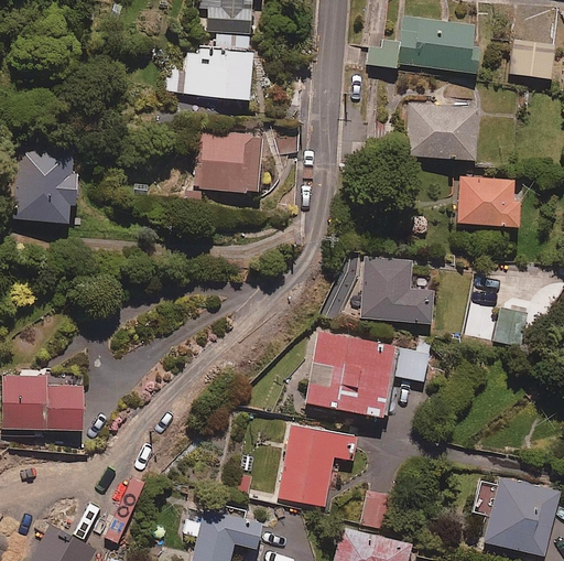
[(213,29),(250,33),(253,0),(198,0),(198,6),(208,7),(206,28),(213,29)]
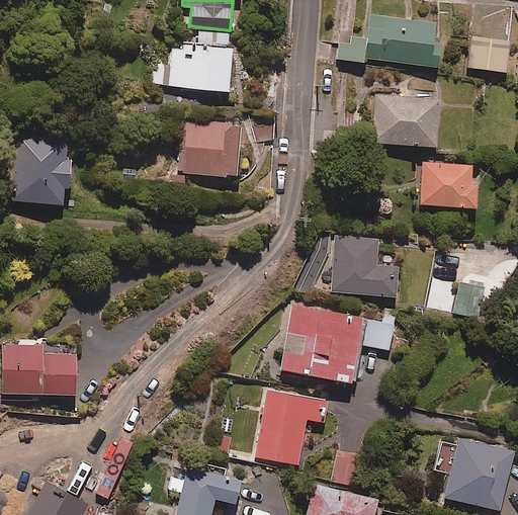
[(370,13),(366,38),(353,36),(352,44),(339,41),(336,59),(364,63),(365,57),(438,68),(441,50),(433,49),(437,23),(370,13)]
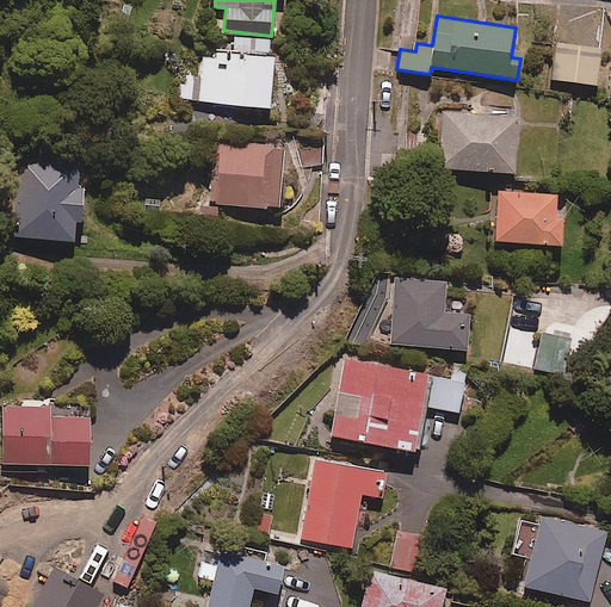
[(269,57),(271,36),(230,31),(229,43),(214,42),(213,51),(203,50),(201,72),(184,70),(180,99),(270,109),(275,57),(269,57)]
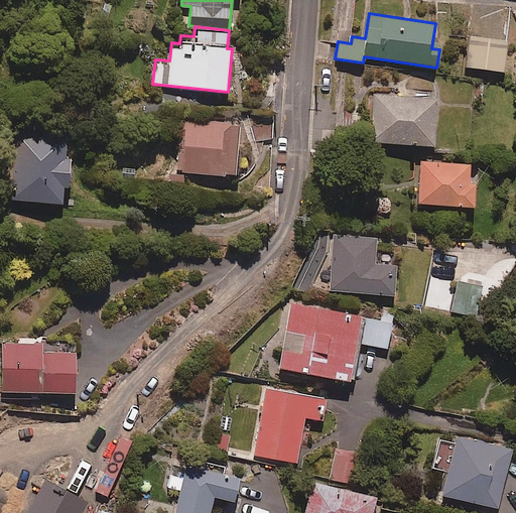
[(505,71),(508,36),(469,33),(467,68),(505,71)]
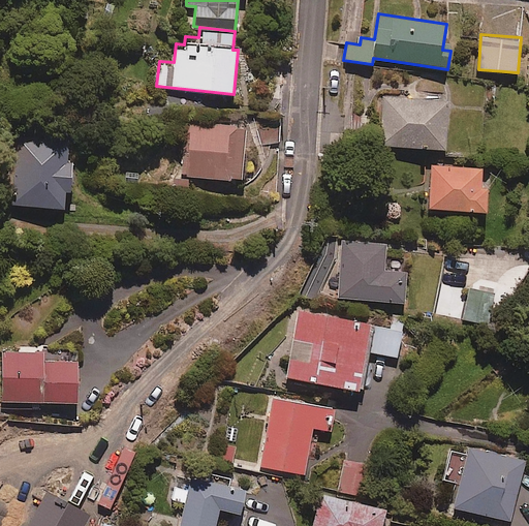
[(406,94),(382,93),(380,145),(447,148),(449,100),(440,100),(440,93),(427,92),(427,99),(406,98),(406,94)]
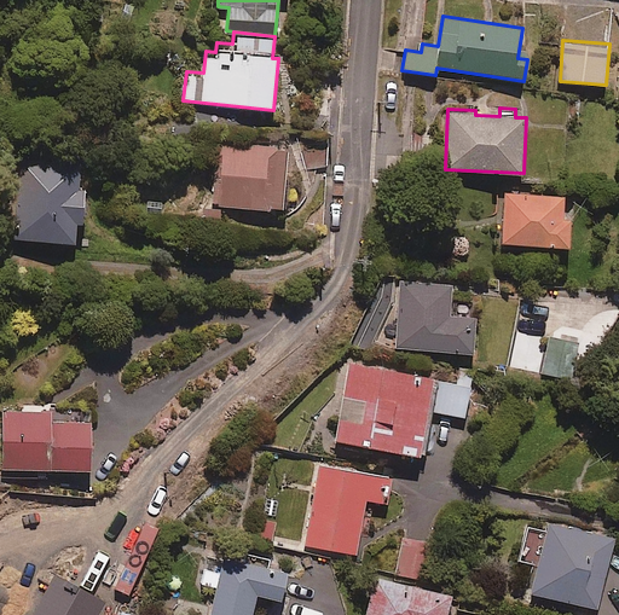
[(288,146),(220,143),(217,207),(285,210),(288,146)]
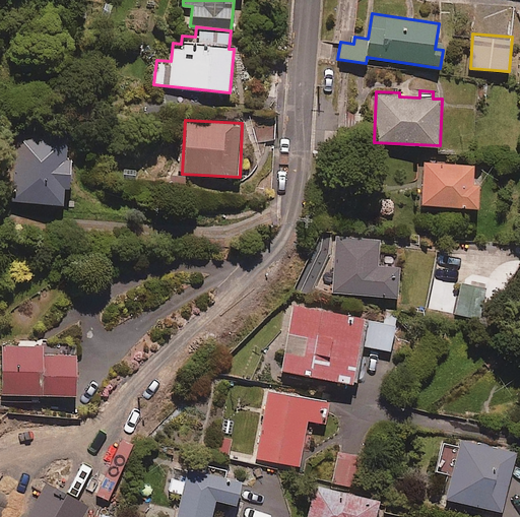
[(276,121),(259,120),(258,137),(275,138),(276,121)]
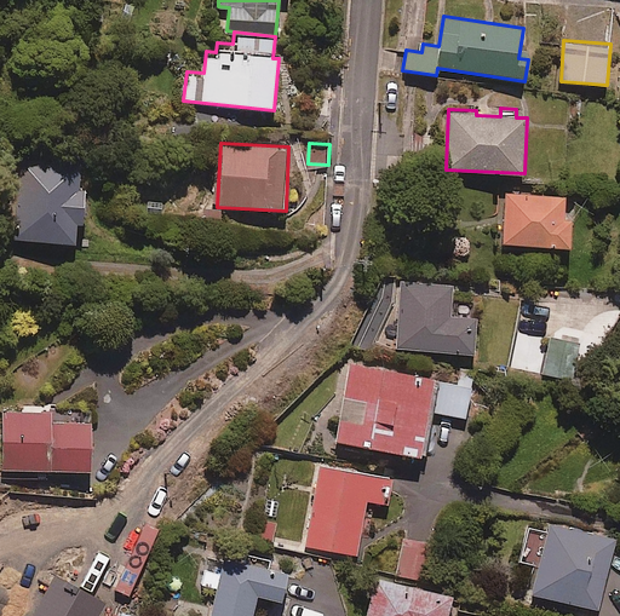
[(80,230),(84,230),(86,190),(80,190),(81,166),(16,162),(12,243),(79,247),(80,230)]
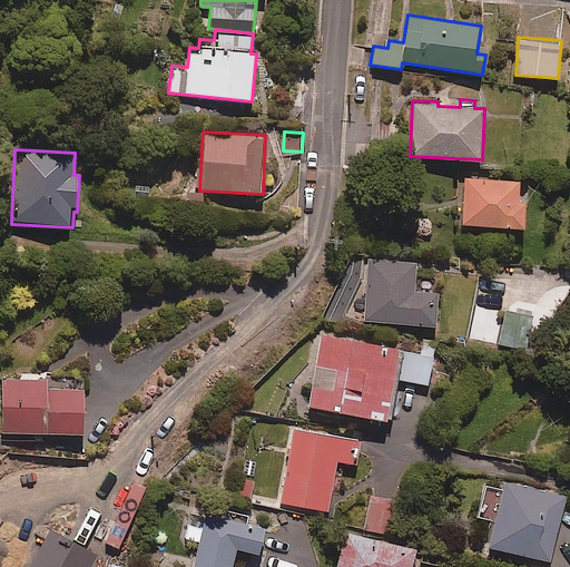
[(520,179),(464,176),(461,226),(526,230),(527,203),(519,203),(520,179)]
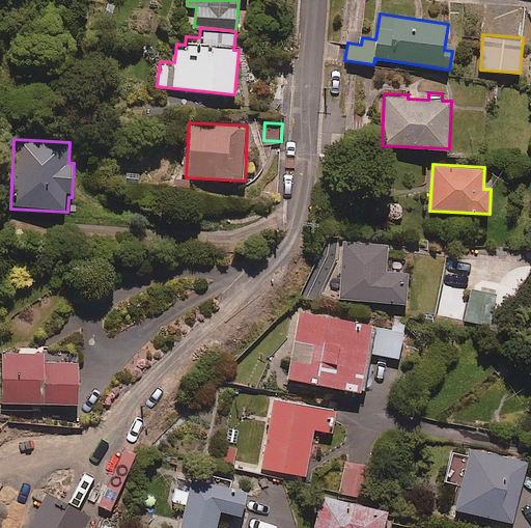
[(389,245),(341,241),(336,299),(407,305),(410,266),(387,265),(389,245)]
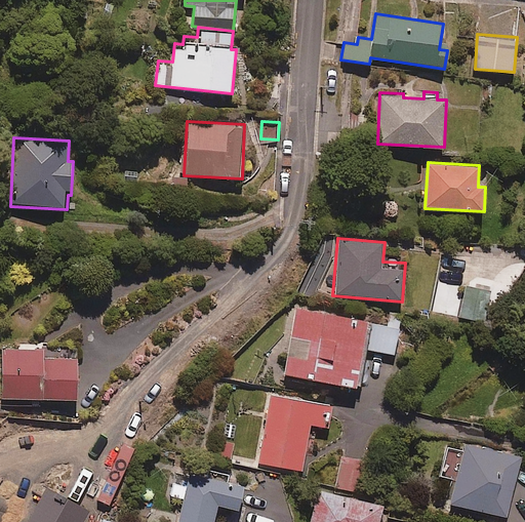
[(493,292),(469,284),(460,309),(484,318),(493,292)]
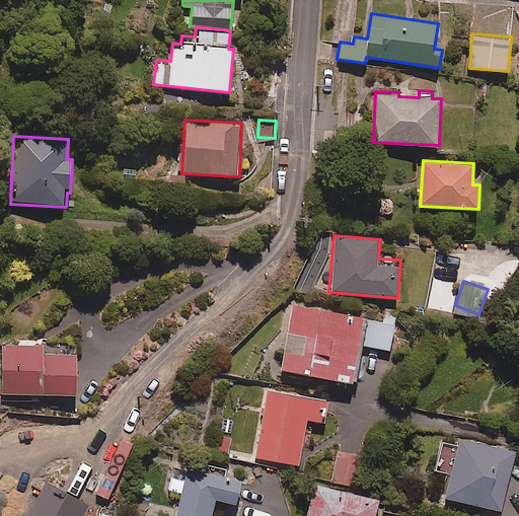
[(395,323),(293,304),(281,372),(353,385),(361,345),(390,350),(395,323)]
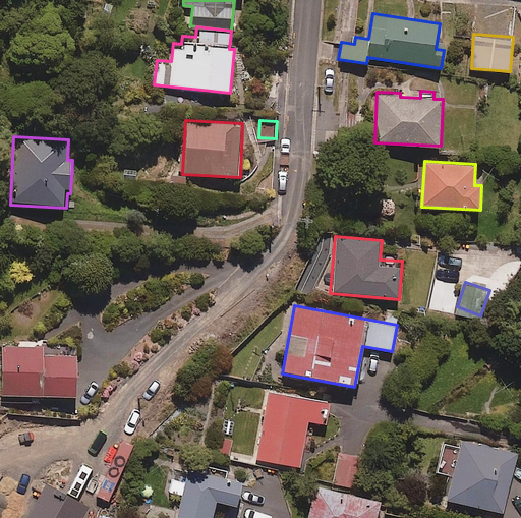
[(45,345),(3,344),(1,395),(76,398),(78,355),(44,354),(45,345)]
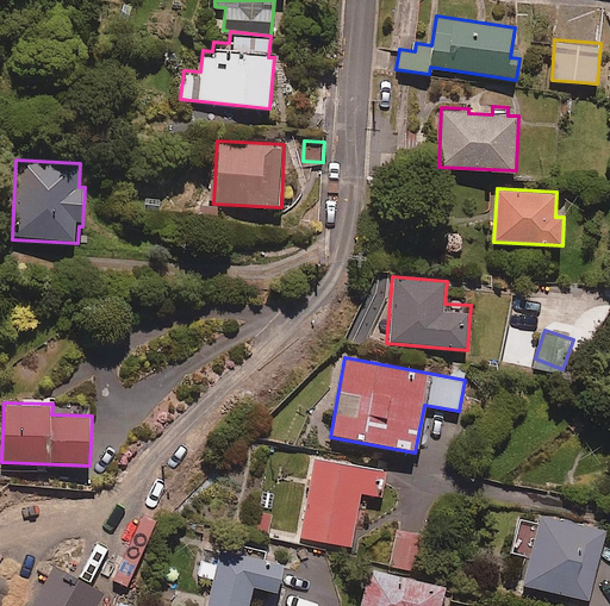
[(386,463),(315,450),(302,528),(353,537),(362,486),(381,489),(386,463)]
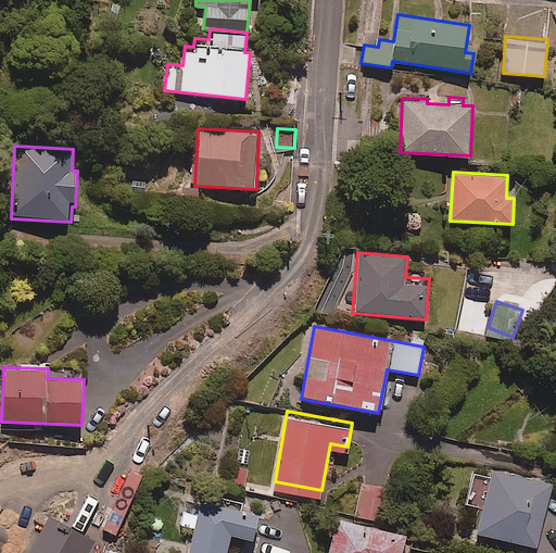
[(553,486),(493,470),(491,478),(476,474),(468,504),(483,507),(477,533),(536,549),(553,486)]
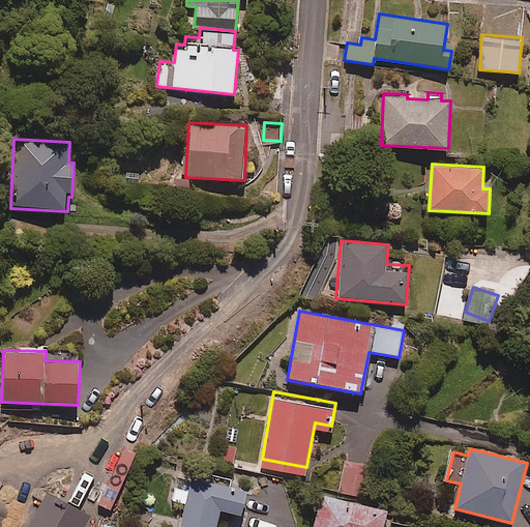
[(374,465),(349,460),(343,492),(369,496),(374,465)]
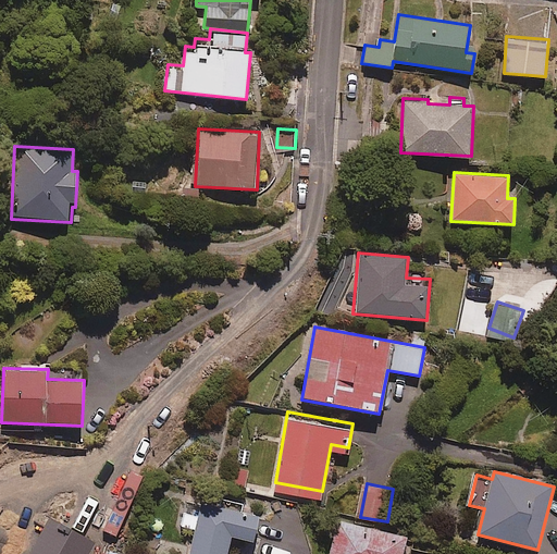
[(260,517),(201,503),(199,514),(184,509),(180,525),(195,528),(188,553),(226,553),(232,537),(254,542),(260,517)]
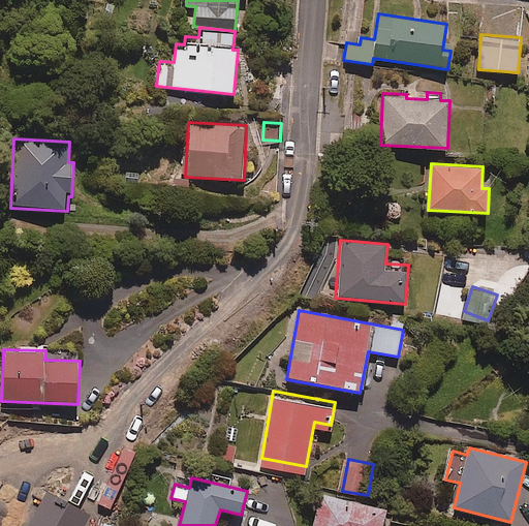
[(86,525),(91,517),(47,492),(26,525),(86,525)]
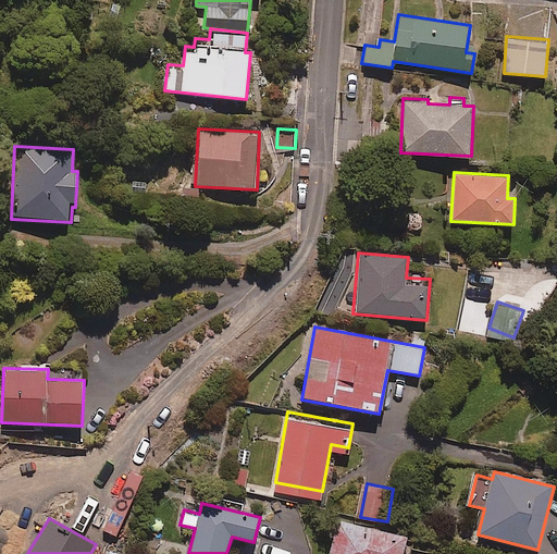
[(349,522),(345,537),(334,534),(329,553),(403,553),(407,538),(349,522)]
